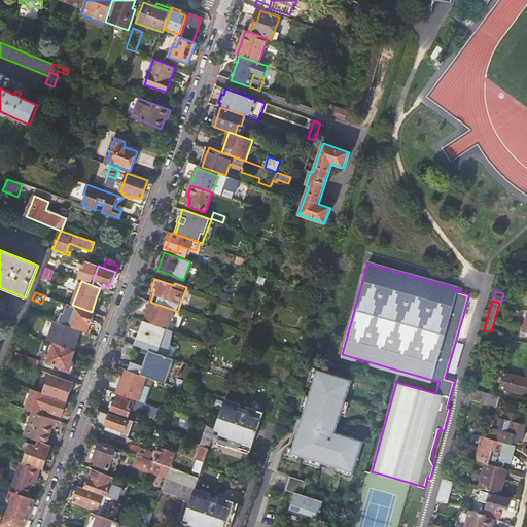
[(167,329),(174,310),(152,303),(149,309),(145,321),(165,328),(167,329)]
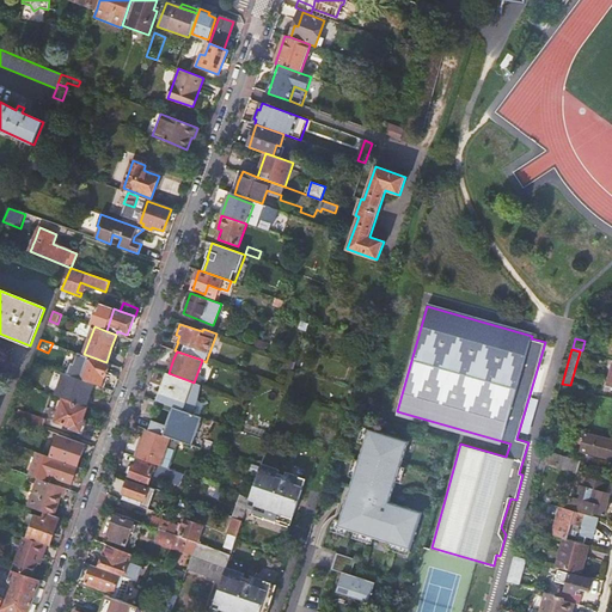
[(79,353),(71,375),(95,384),(102,386),(106,375),(110,365),(84,356),(84,354),(79,353)]
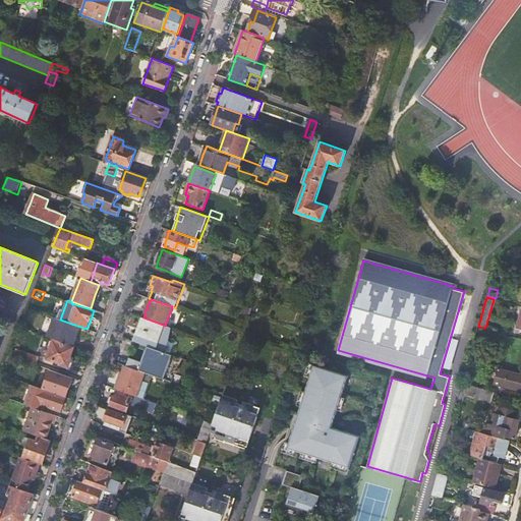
[(74,346),(80,327),(59,320),(54,317),(48,336),(74,346)]
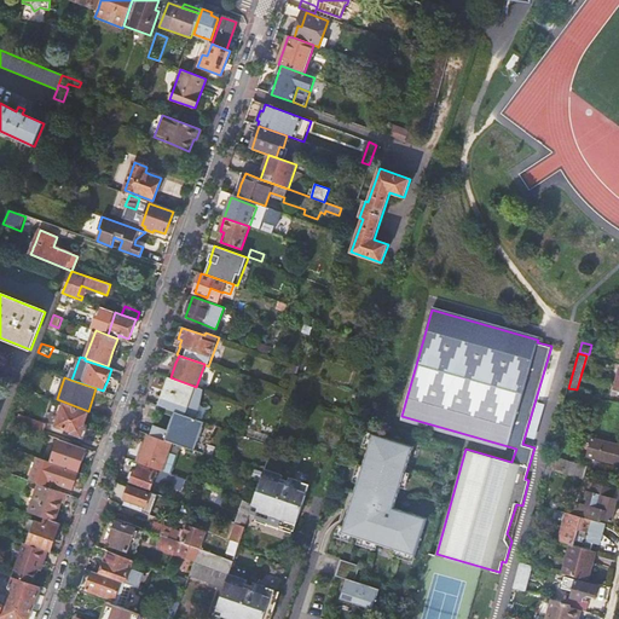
[(196,387),(194,386),(171,377),(166,391),(163,398),(165,399),(162,406),(195,418),(198,408),(197,406),(202,391),(203,389),(196,387)]
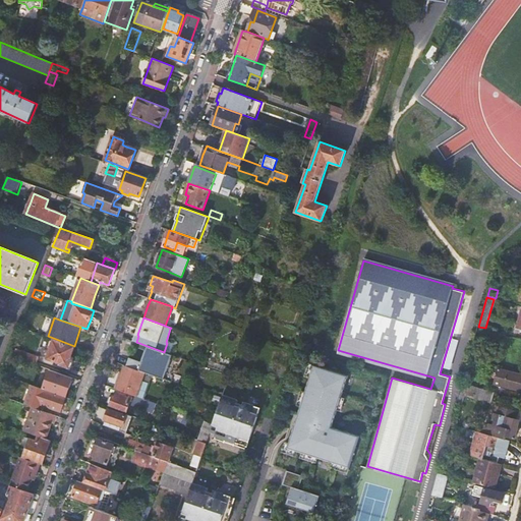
[(74,348),(54,341),(48,358),(60,362),(60,364),(69,367),(73,357),(71,356),(74,348)]
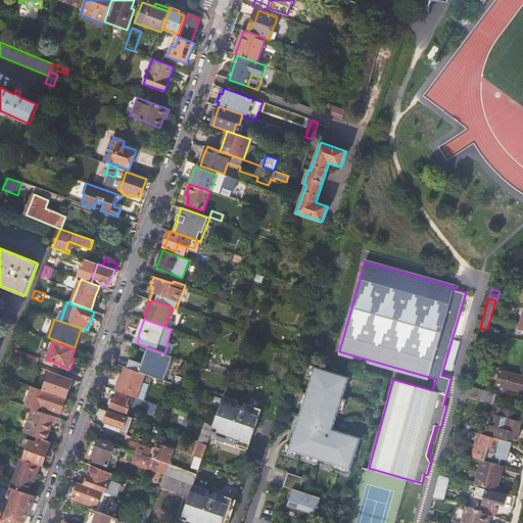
[(475,349),(481,350),(483,344),(477,342),(475,349)]
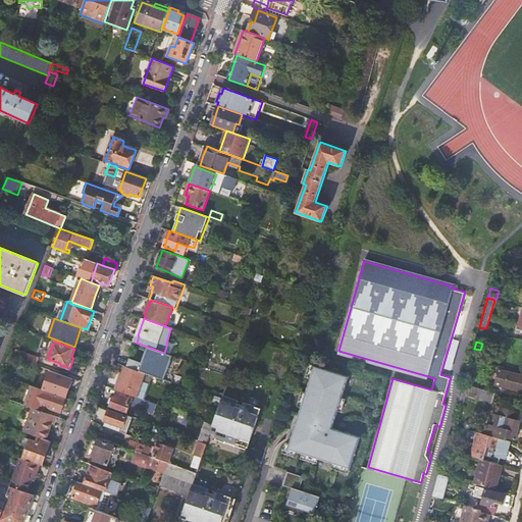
[(164,353),(137,343),(135,348),(147,352),(143,363),(131,359),(127,367),(153,376),(165,380),(173,356),(164,353)]
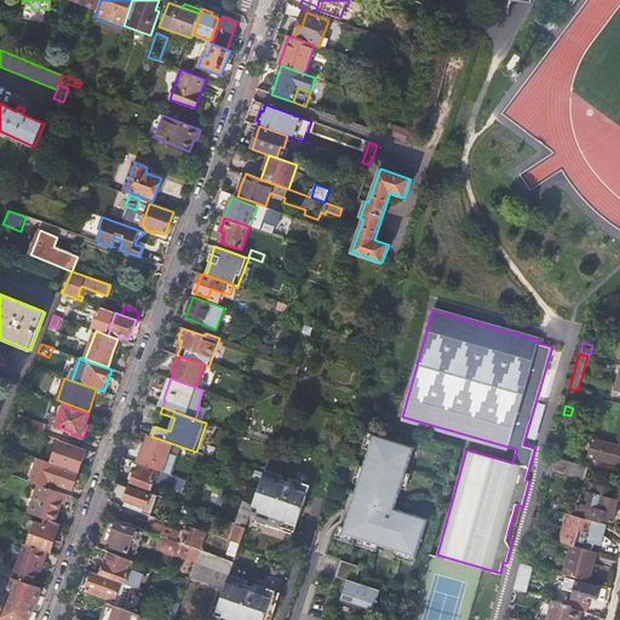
[(569,424),(570,415),(563,414),(561,422),(569,424)]
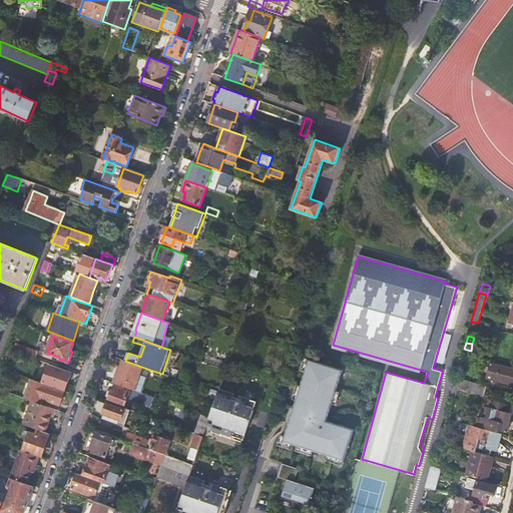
[(22,346),(19,354),(36,360),(38,352),(22,346)]
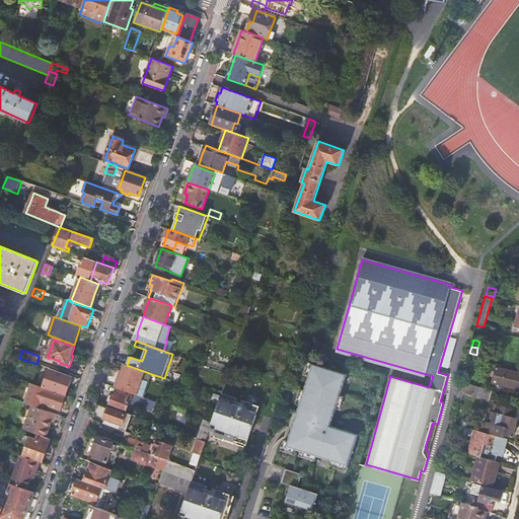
[(308,376),(312,363),(306,361),(302,374),(308,376)]
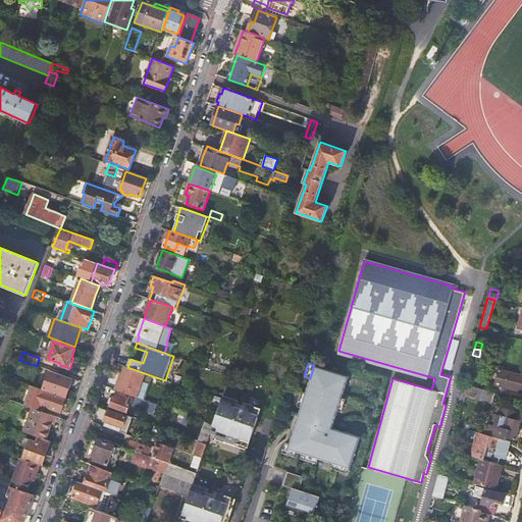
[(288,447),(288,449),(298,452),(302,453),(317,458),(337,464),(350,468),(360,436),(332,427),(337,410),(342,398),(349,376),(314,365),(310,378),(305,392),(301,407),(288,447)]
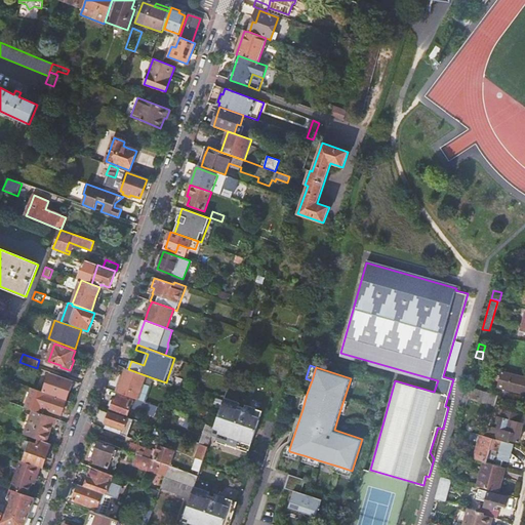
[(128,369),(127,369),(124,377),(121,386),(119,385),(116,392),(118,393),(121,394),(146,402),(152,386),(154,378),(128,369)]
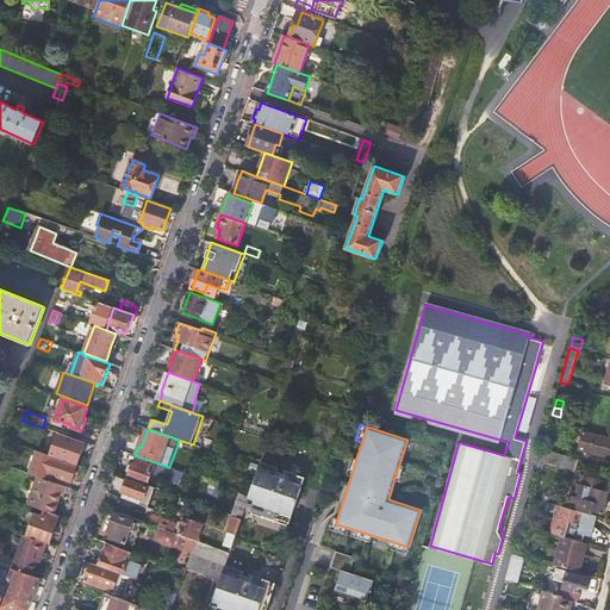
[(585,444),(583,450),(609,458),(609,454),(609,439),(583,431),(579,443),(585,444)]
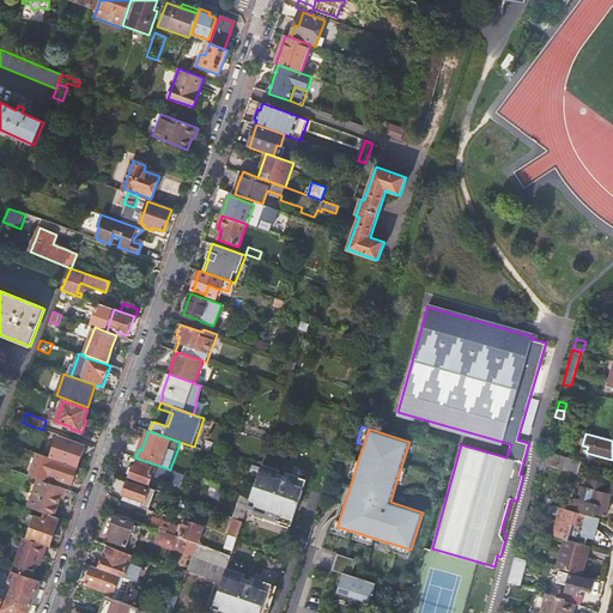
[(60,436),(52,459),(78,468),(85,449),(77,447),(78,442),(60,436)]
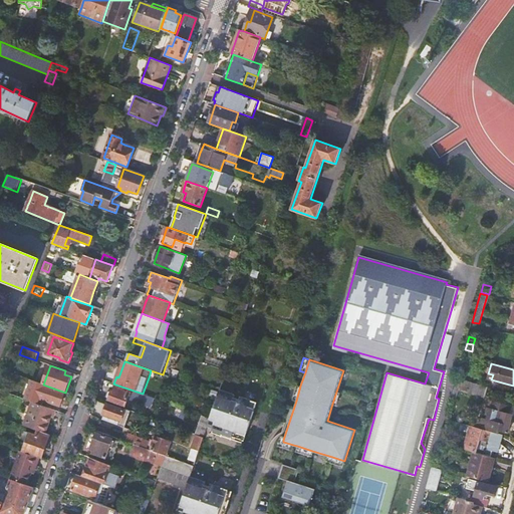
[(454,390),(458,391),(484,399),(487,387),(458,378),(454,390)]
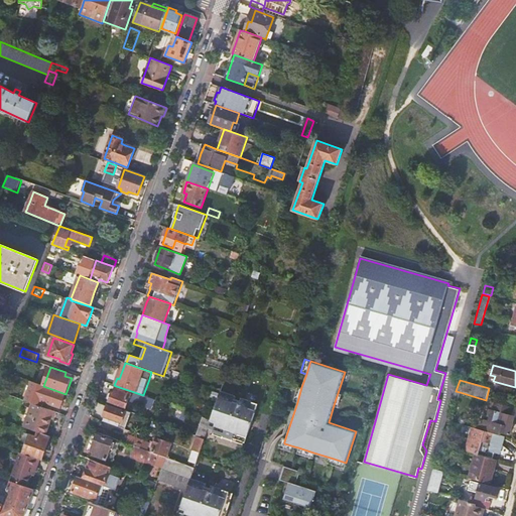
[(43,386),(32,382),(25,401),(33,403),(44,407),(46,402),(60,407),(62,402),(66,394),(43,386)]
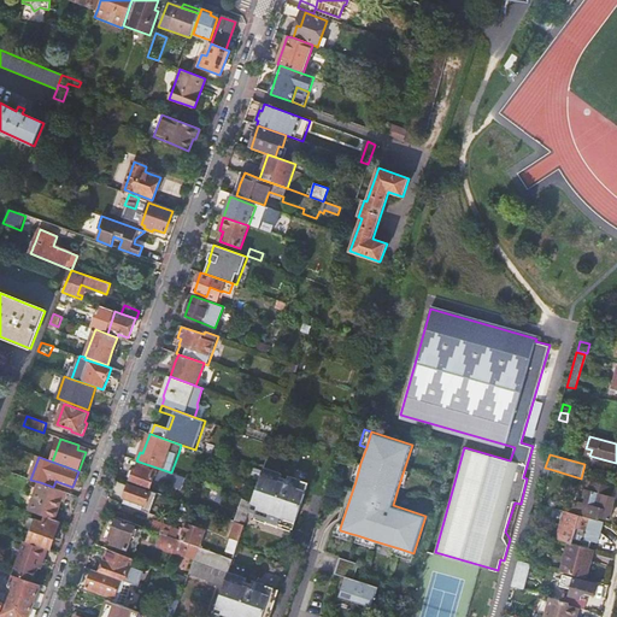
[(356,481),(360,463),(357,462),(351,480),(356,481)]
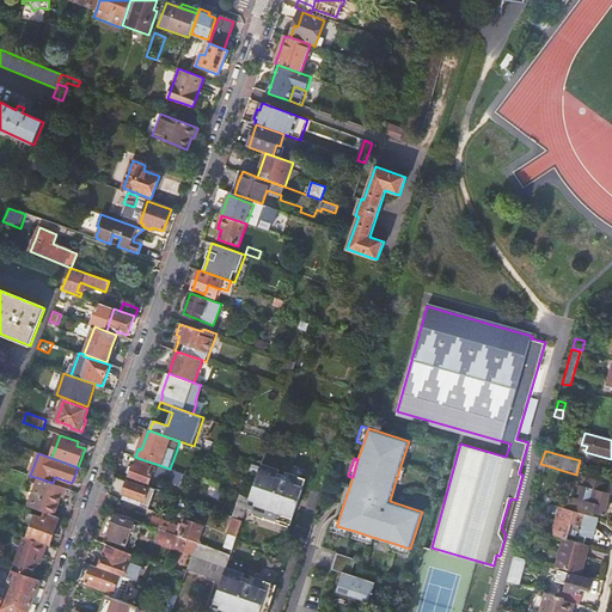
[(150,483),(153,475),(166,479),(170,469),(141,459),(138,467),(135,466),(134,466),(134,467),(132,466),(129,467),(127,473),(128,475),(130,475),(130,476),(150,483)]
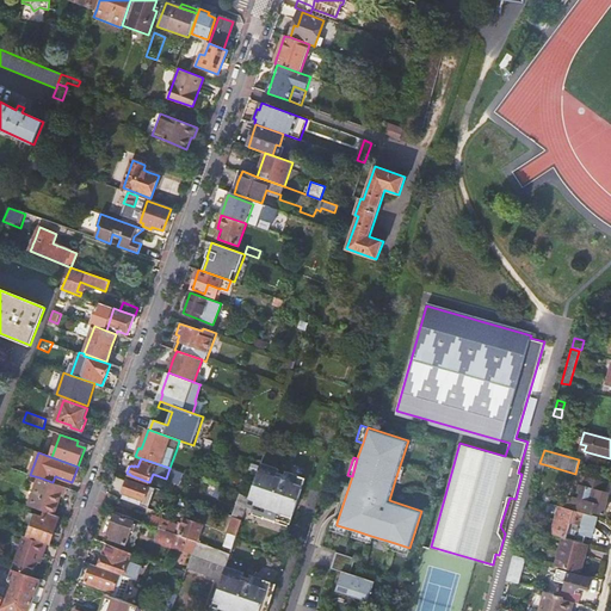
[(267,471),(260,469),(251,497),(248,503),(254,505),(254,507),(253,511),(265,514),(263,519),(275,524),(277,519),(291,524),(297,504),(287,500),(289,494),(300,498),(307,479),(287,471),(285,474),(278,471),(279,469),(270,466),(267,471)]
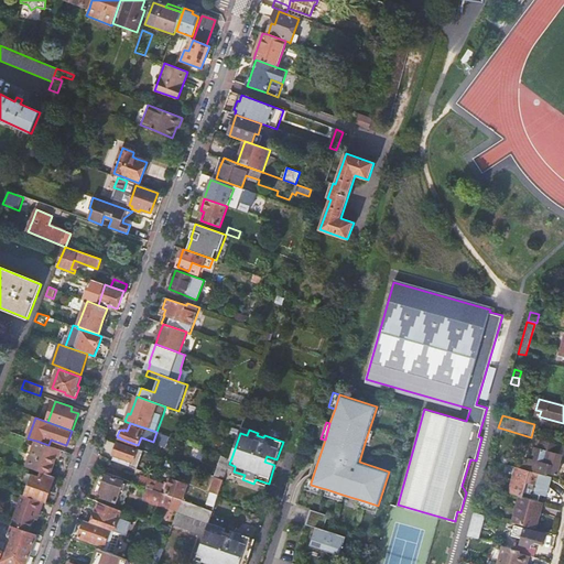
[(525,458),(522,469),(546,476),(548,473),(557,475),(562,455),(559,454),(561,445),(541,440),(538,449),(545,452),(542,464),(525,458)]
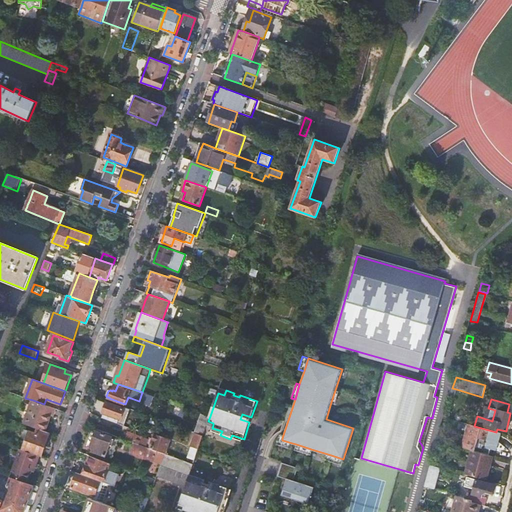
[(44,404),(33,400),(24,423),(38,428),(46,431),(49,422),(52,415),(54,408),(44,404)]
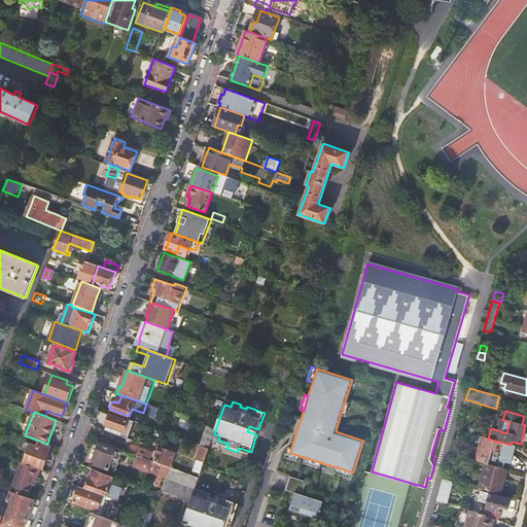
[(116,429),(114,433),(123,436),(129,421),(110,415),(106,425),(116,429)]
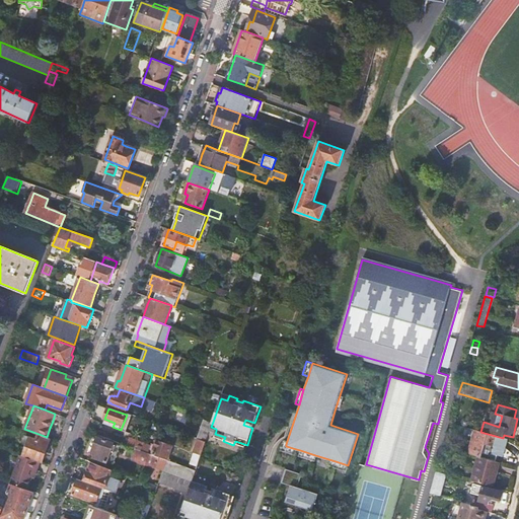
[(186,423),(189,414),(179,411),(176,420),(186,423)]
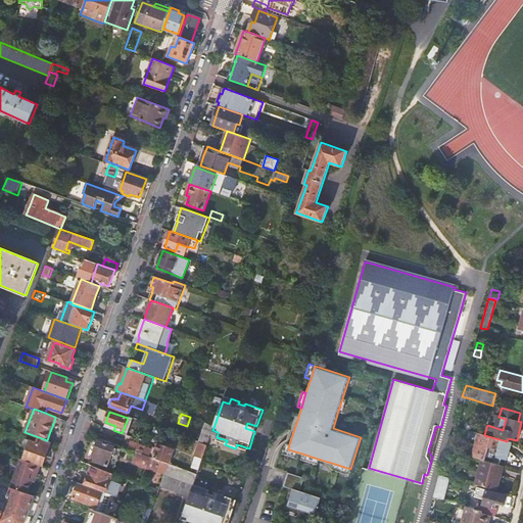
[(212,430),(215,425),(206,423),(199,442),(207,444),(211,432),(212,430)]
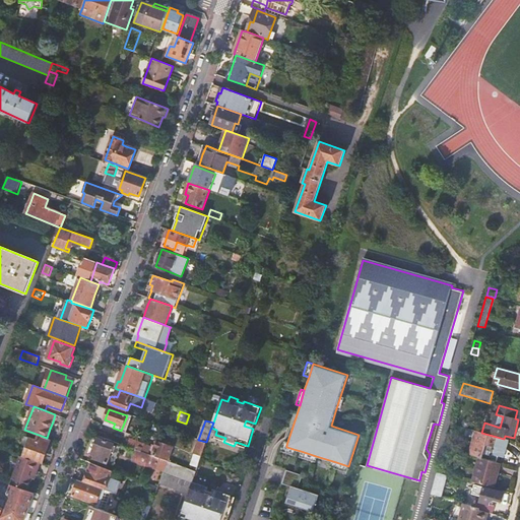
[(253,429),(255,424),(246,420),(244,426),(253,429)]
